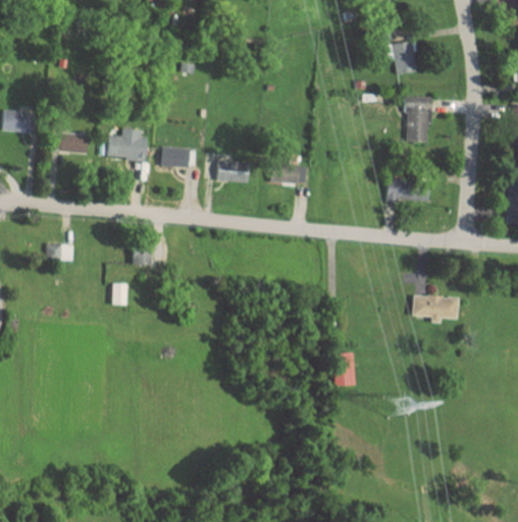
[(386,45),(390,61),(395,60),(398,73),(419,70),(414,40),(386,45)]
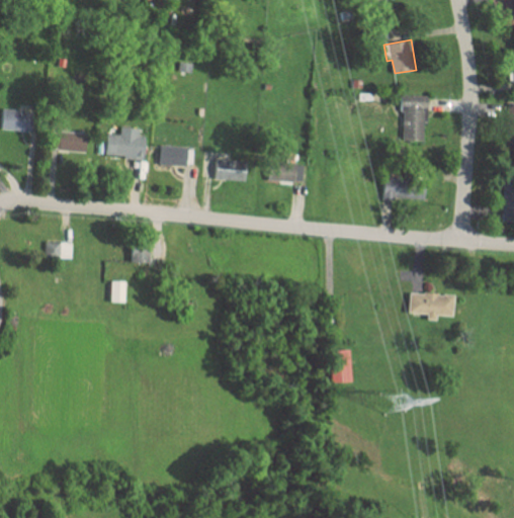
[(430,96),(404,95),(403,141),(425,142),(426,123),(429,123),(430,96)]
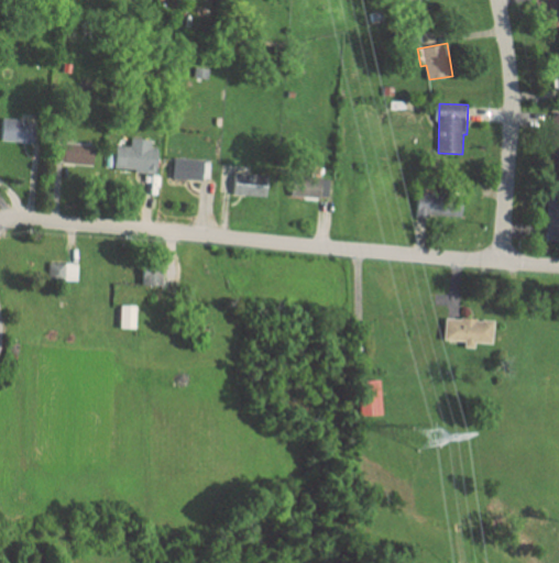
[(37,120),(4,119),(2,141),(35,143),(37,120)]
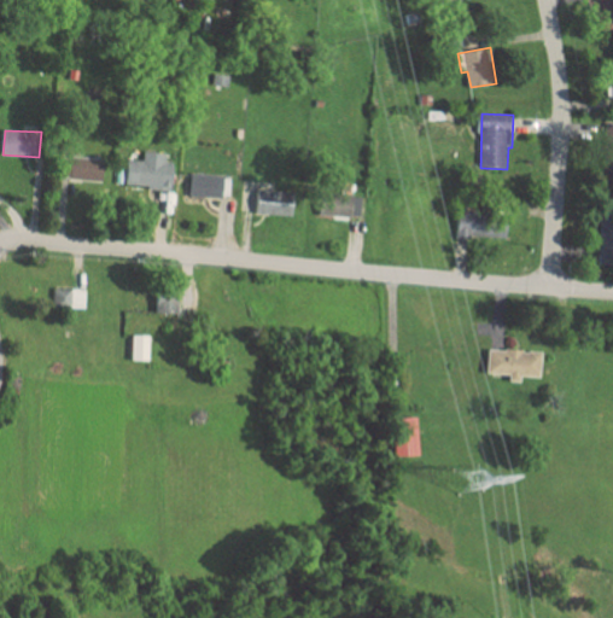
[(127,186),(174,188),(174,163),(168,163),(168,153),(146,152),(145,161),(129,159),(127,186)]
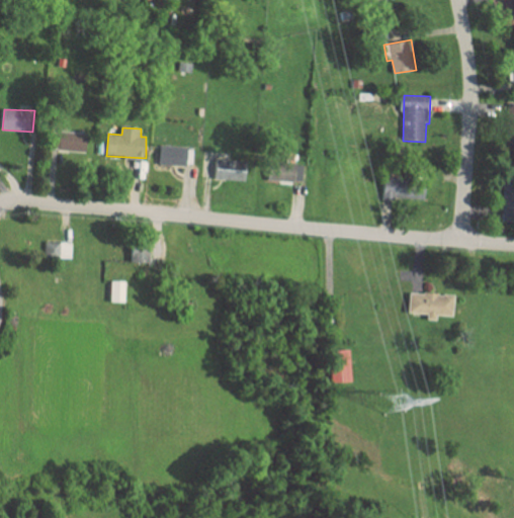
[(58,151),(87,152),(88,133),(59,132),(58,151)]
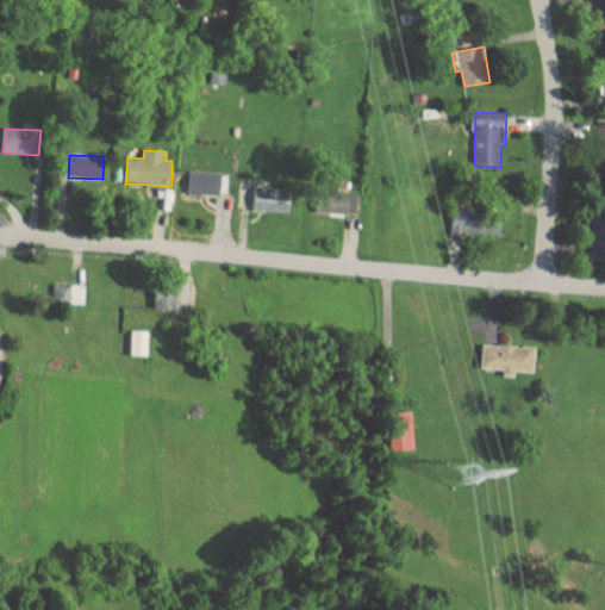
[(229,173),(191,172),(189,193),(228,194),(229,173)]
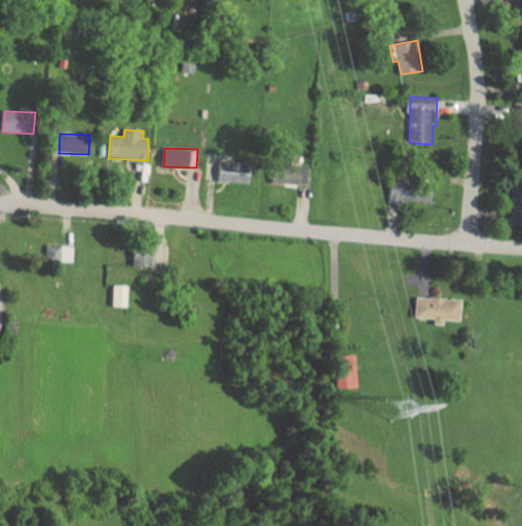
[(219,183),(250,184),(251,163),(220,162),(219,183)]
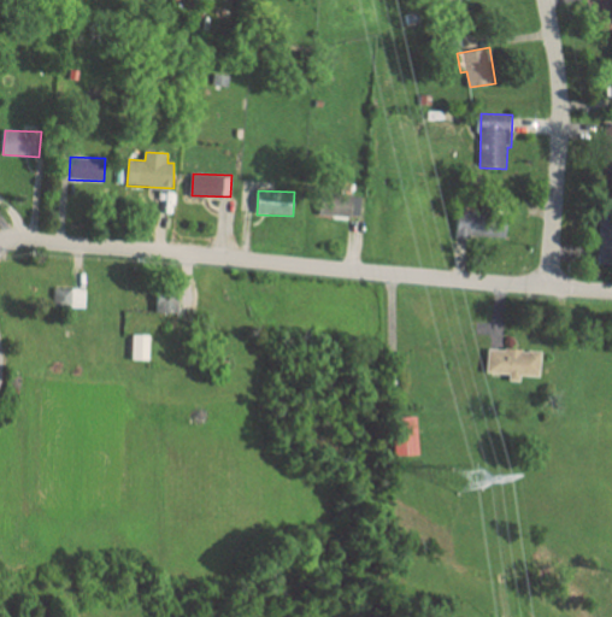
[(362,217),(362,195),(322,193),(321,216),(362,217)]
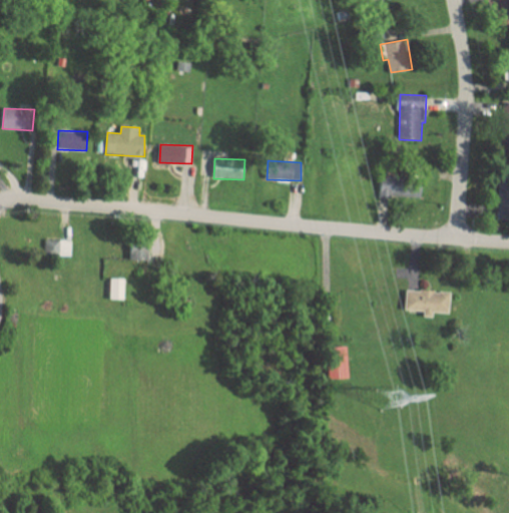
[(420,199),(423,179),(383,174),(380,193),(420,199)]
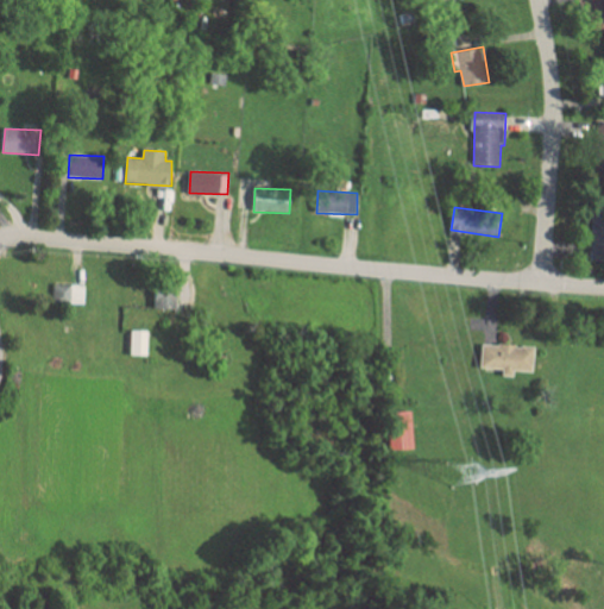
[(590,262),(603,262),(603,209),(592,211),(590,262)]
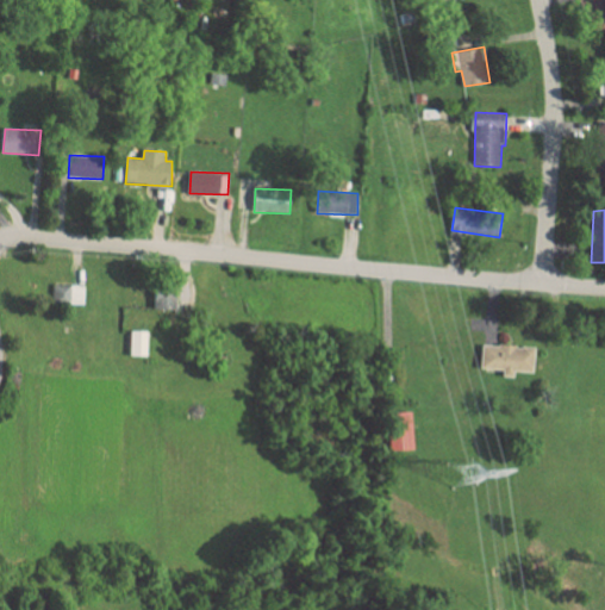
[(156,309),(176,310),(176,274),(166,274),(166,286),(156,286),(156,309)]
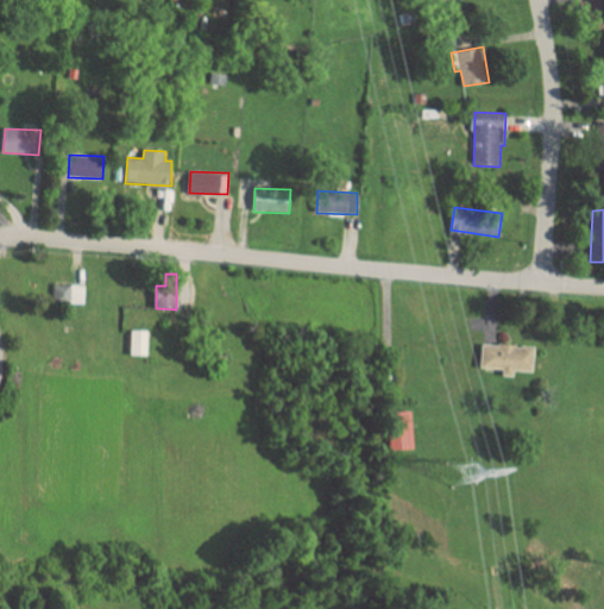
[(71,286),(56,286),(55,302),(71,303),(71,286)]
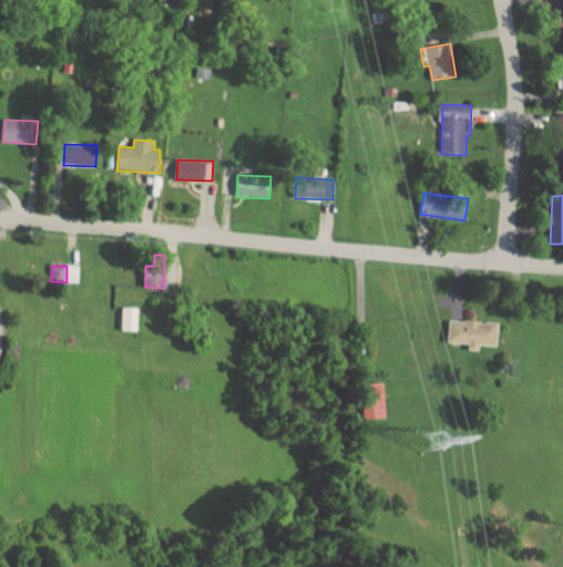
[(137,331),(139,308),(123,308),(122,331),(137,331)]
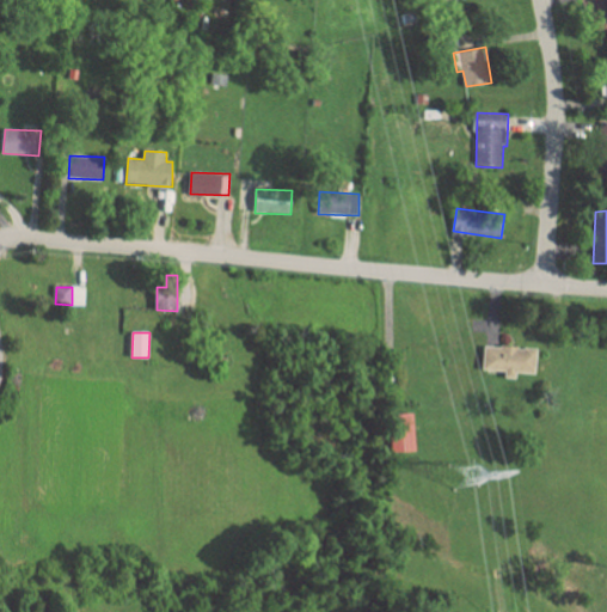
[(484,371),(507,372),(507,374),(535,375),(537,348),(484,346),(484,371)]
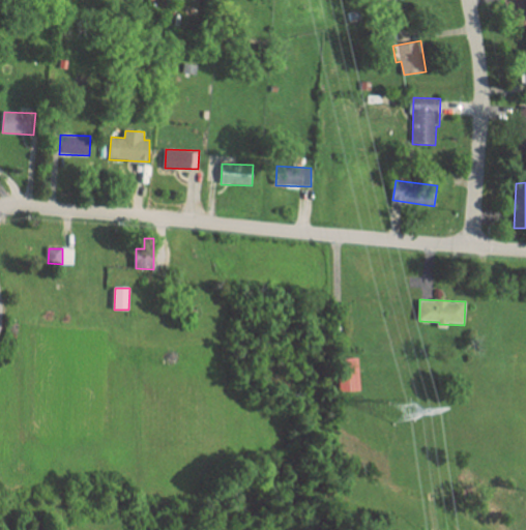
[(340,391),(360,391),(359,358),(338,358),(340,391)]
